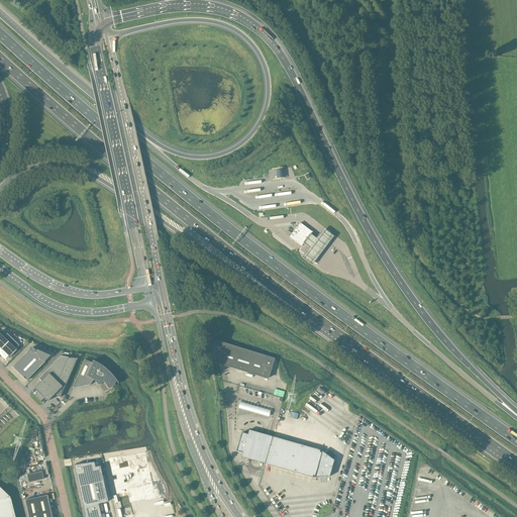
[(284,168),(277,169),(278,173),(278,178),(286,177),(285,172),(284,168)]
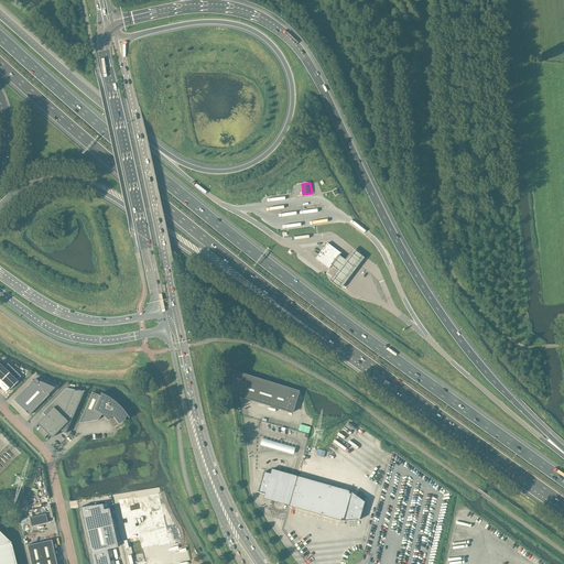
[(340,252),(327,243),(316,258),(329,268),(333,264),(333,263),(340,253),(342,253),(340,252)]
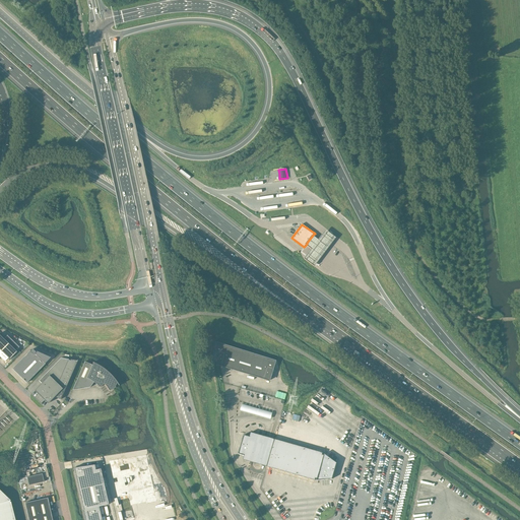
[(304,257),(314,264),(336,237),(326,229),(318,238),(312,233),(305,242),(311,247),(304,257)]
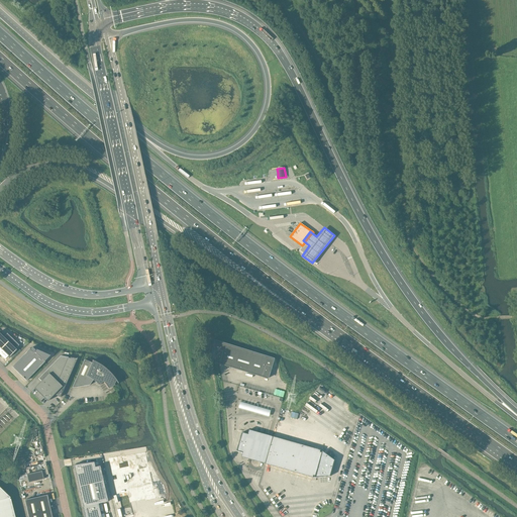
[(0,354),(2,356),(5,359),(8,356),(9,357),(16,350),(15,349),(19,345),(7,333),(4,337),(0,333),(0,354)]
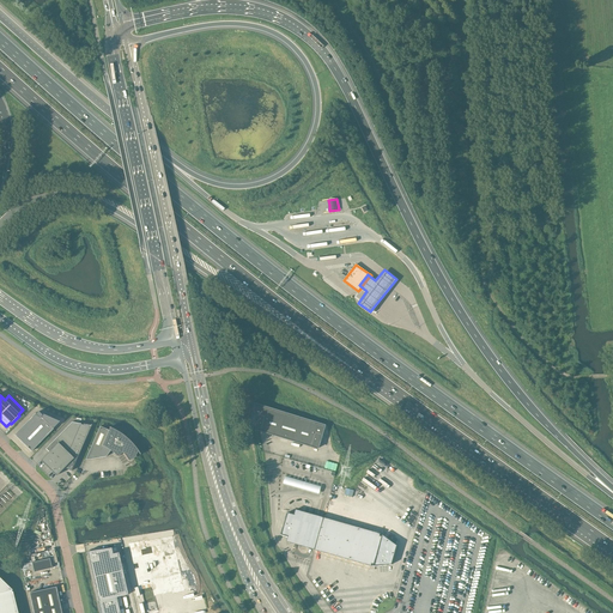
[(317,449),(325,426),(256,405),(256,430),(317,449)]
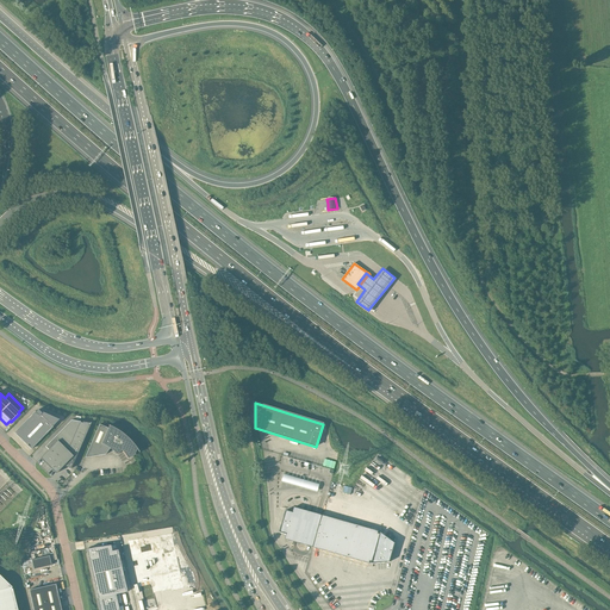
[(60,419),(43,412),(42,414),(38,410),(36,412),(35,411),(14,433),(31,449),(54,427),(53,427),(60,419)]
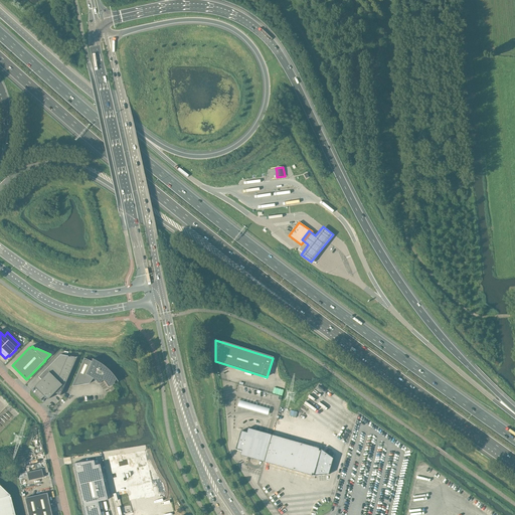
[(67,356),(67,354),(63,353),(63,355),(60,355),(38,377),(41,379),(34,387),(47,399),(54,393),(59,395),(60,396),(76,357),(69,356),(69,357),(67,356)]
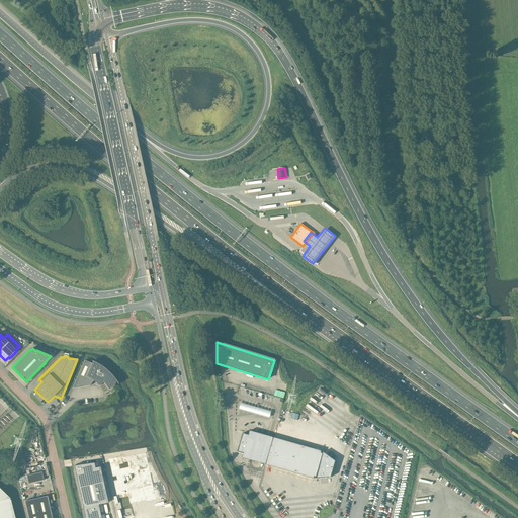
[(99,386),(103,382),(105,384),(107,387),(108,390),(115,386),(114,385),(116,381),(118,384),(115,379),(111,375),(107,370),(103,367),(98,364),(86,358),(72,389),(90,385),(94,381),(96,383),(99,386)]
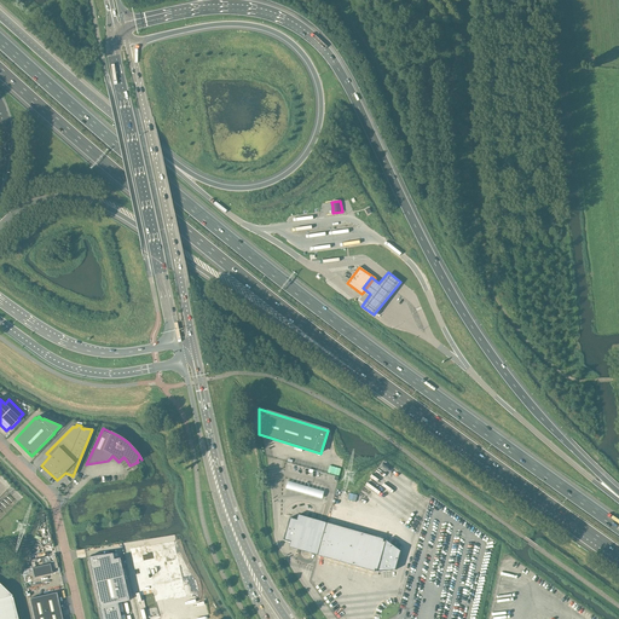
[(289,548),(317,555),(327,522),(299,515),(298,520),(290,518),(284,541),(290,542),(289,548)]
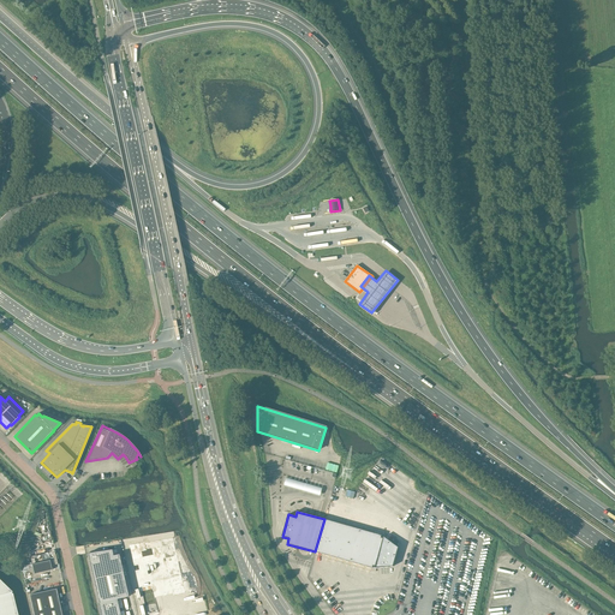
[(324,519),(315,551),(371,568),(372,568),(372,566),(375,567),(375,568),(393,567),(398,548),(384,538),(383,537),(383,538),(381,538),(381,536),(324,519)]
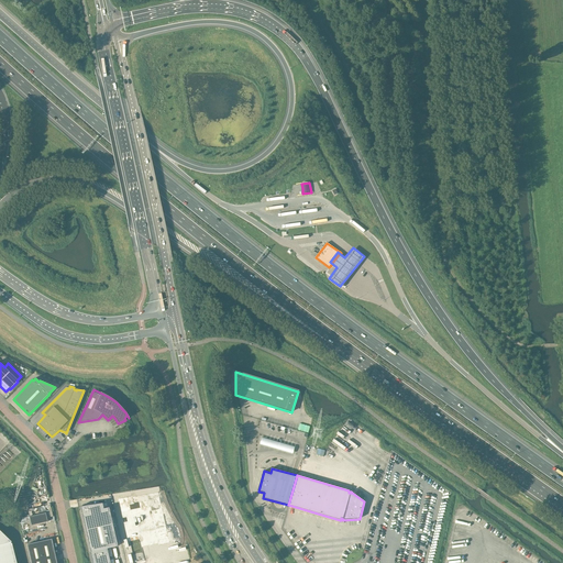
[(161,492),(118,501),(129,549),(131,549),(129,540),(140,538),(142,547),(158,542),(159,542),(165,541),(172,539),(172,540),(178,543),(180,542),(180,541),(180,540),(180,538),(180,537),(180,533),(180,532),(179,531),(179,530),(177,527),(177,526),(166,510),(161,492)]
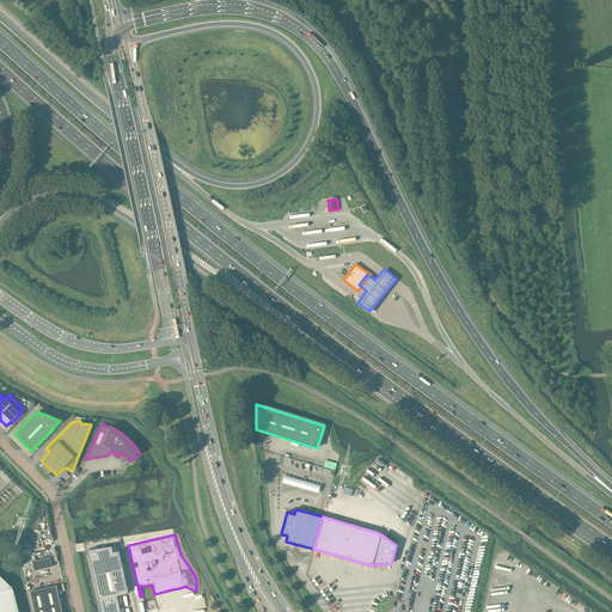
[(110,548),(86,551),(98,600),(101,611),(118,611),(116,597),(128,594),(122,571),(121,563),(118,552),(117,552),(111,554),(110,548)]
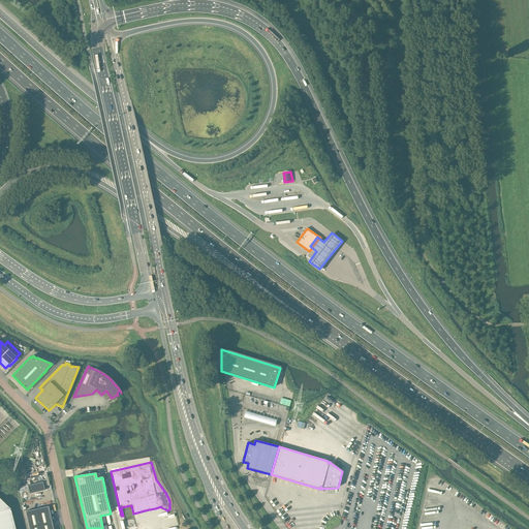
[(42,483),(27,486),(29,494),(44,491),(42,483)]
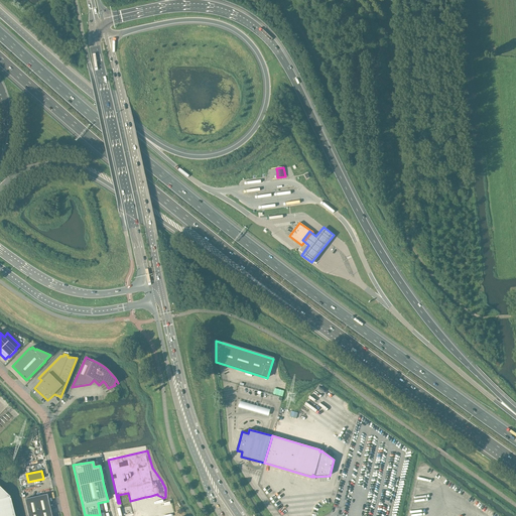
[(0,515),(14,515),(10,498),(9,497),(10,497),(0,487),(0,515)]
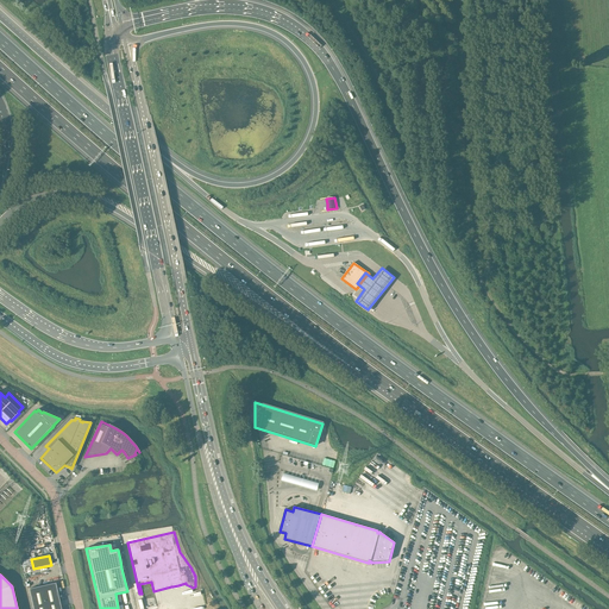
[(29,589),(33,608),(61,608),(56,583),(29,589)]
